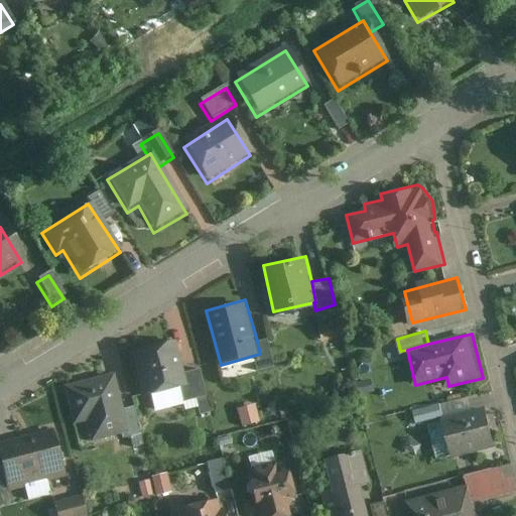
[(186,372),(176,338),(132,351),(145,395),(152,393),(155,408),(185,400),(181,384),(189,382),(186,372)]
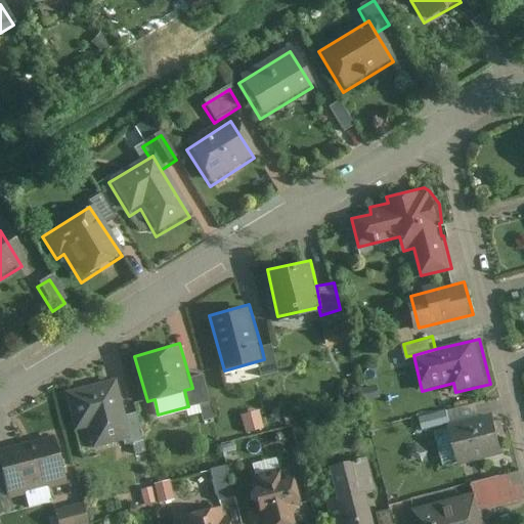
[(272,343),(261,346),(264,359),(260,360),(264,375),(279,369),(272,343)]
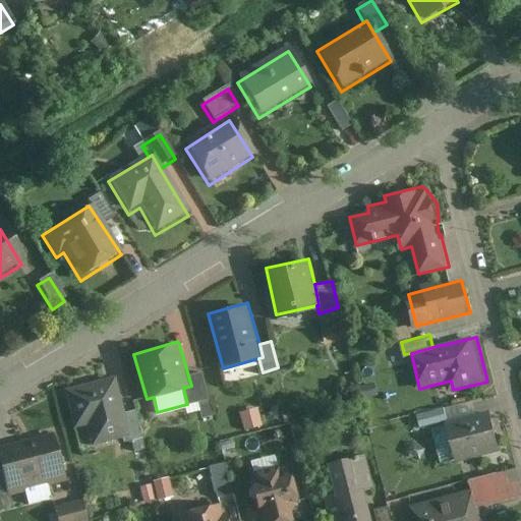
[(203,371),(188,375),(191,386),(183,388),(187,404),(210,398),(203,371)]
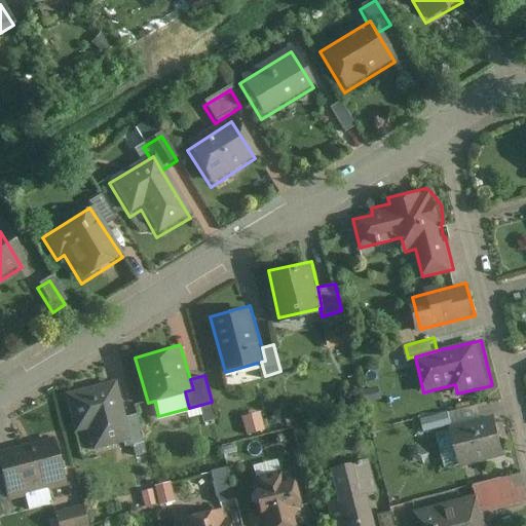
[(127,415),(118,379),(67,392),(77,429),(89,426),(94,447),(127,439),(133,437),(127,415)]
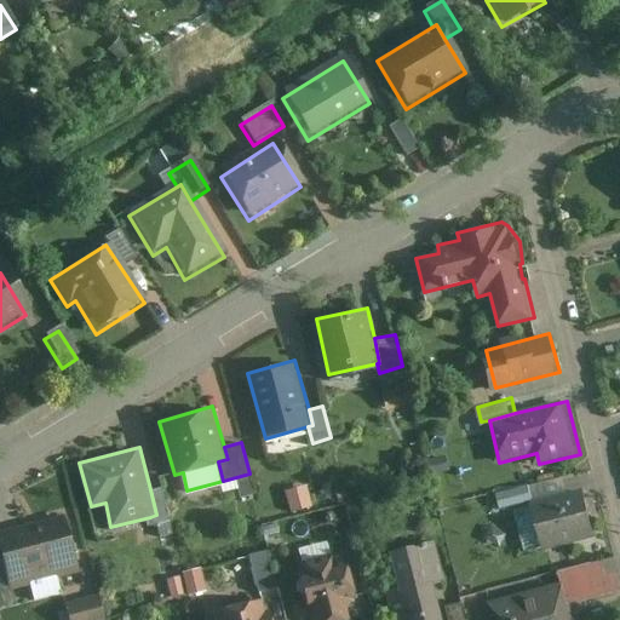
[(292,511),(314,506),(309,483),(286,489),(292,511)]
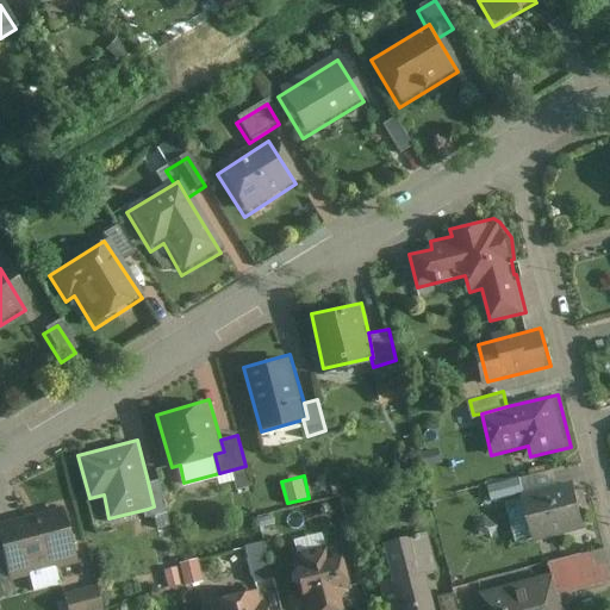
[(160,478),(148,481),(154,506),(148,509),(150,516),(168,511),(160,478)]
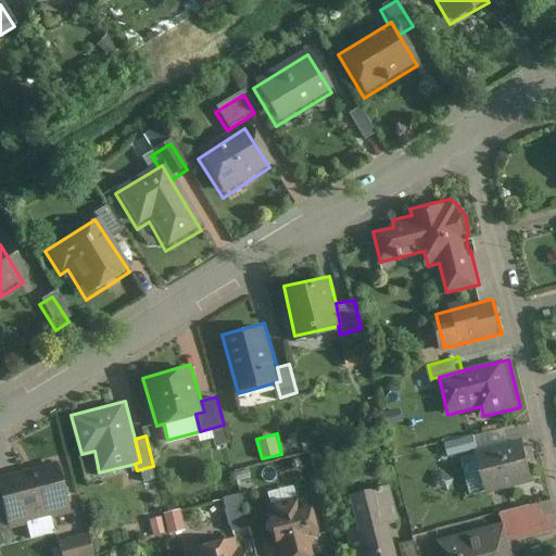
[(478,436),(449,443),(452,454),(480,447),(478,436)]
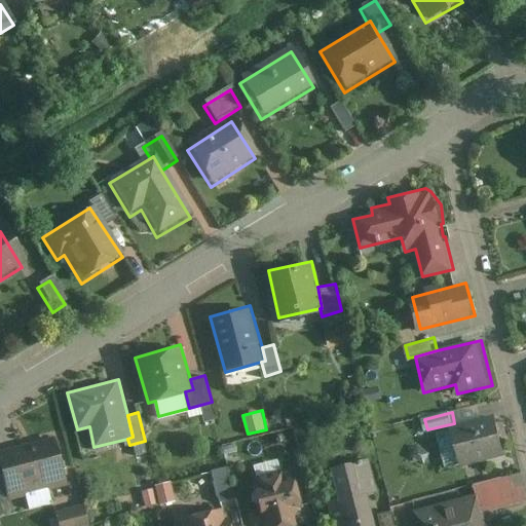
[(510,454),(499,414),(455,424),(465,465),(510,454)]
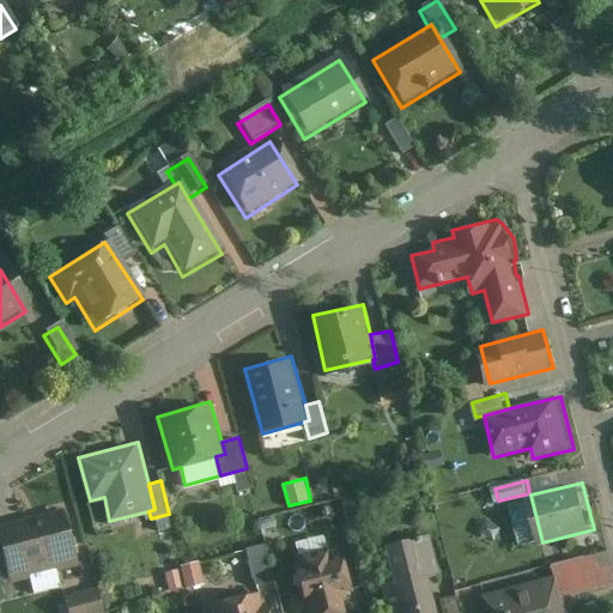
[(67,511),(0,530),(0,544),(12,586),(31,578),(35,593),(62,584),(58,571),(83,565),(67,511)]
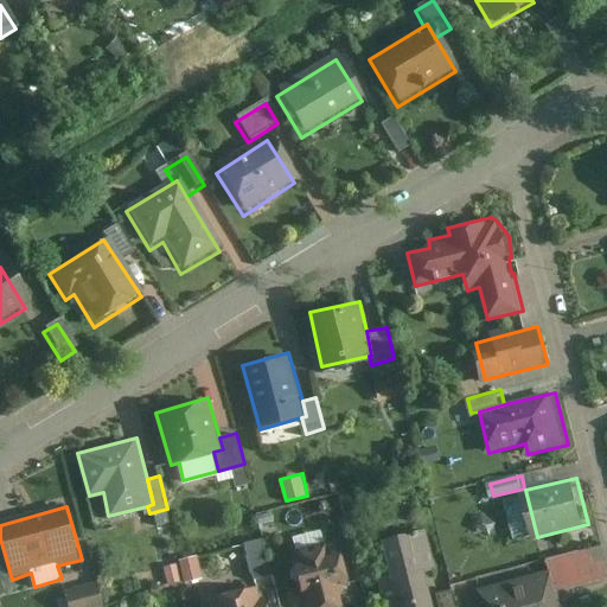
[(442,573),(430,528),(387,540),(395,572),(382,575),(389,606),(439,606),(432,576),(442,573)]
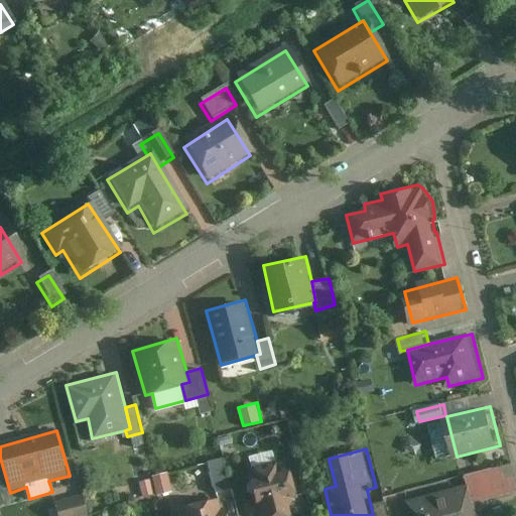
[(232,488),(225,457),(210,460),(218,492),(232,488)]
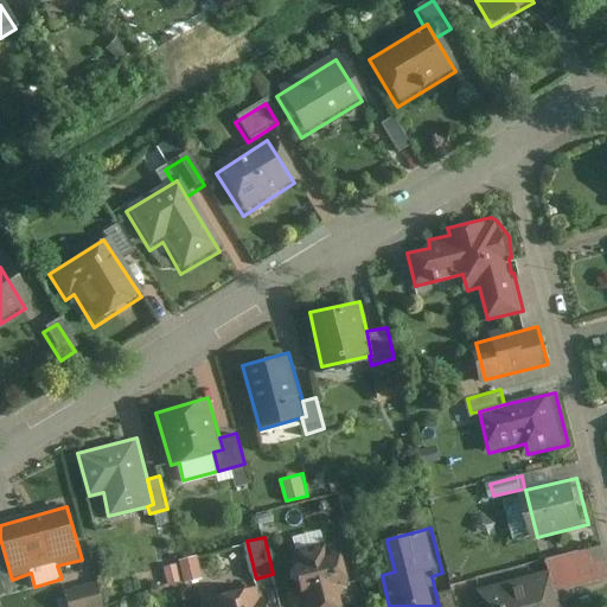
[(330,543),(296,550),(300,566),(294,572),(295,579),(302,581),(307,599),(317,596),(319,606),(333,606),(344,605),(342,596),(350,585),(342,548),(332,550),(330,543)]
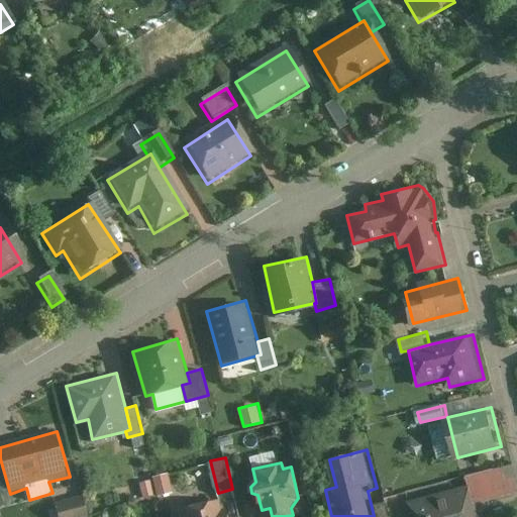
[(472,477),(474,486),(478,503),(516,492),(516,476),(509,478),(506,468),(472,477)]
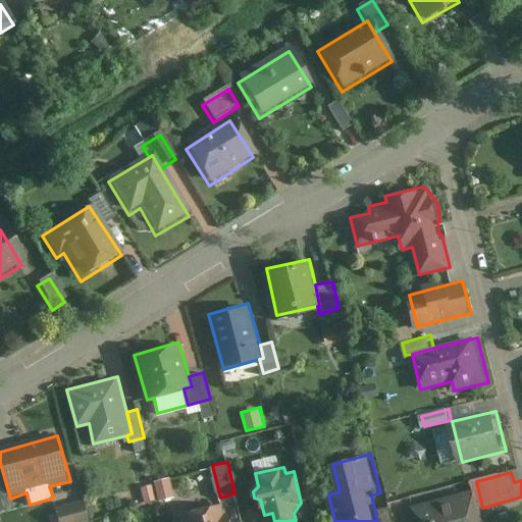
[(142,484),(145,503),(174,498),(171,479),(142,484)]
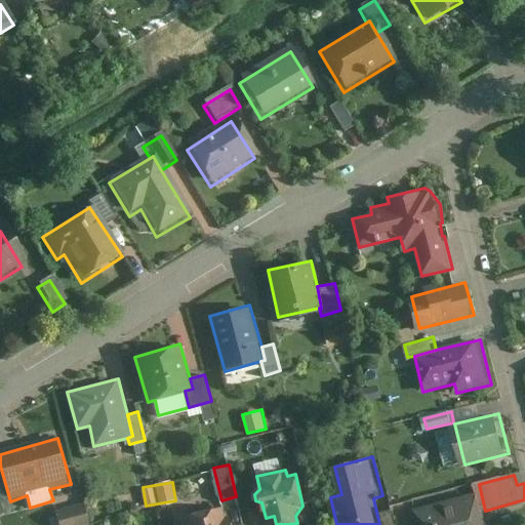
[(481,493),(417,510),(420,524),(488,524),(485,511),(481,493)]
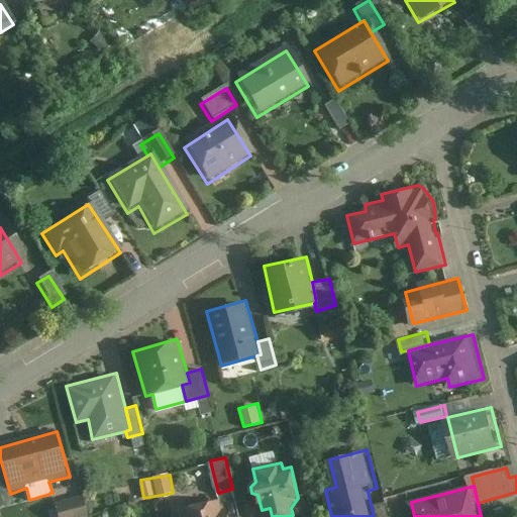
[(76,516),(88,514),(83,495),(58,502),(62,516),(76,516)]
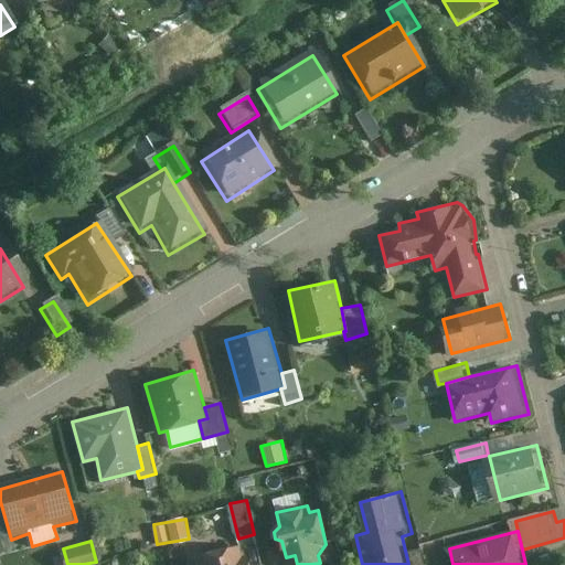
[(244,558),(241,545),(194,556),(195,564),(248,564),(247,558),(244,558)]
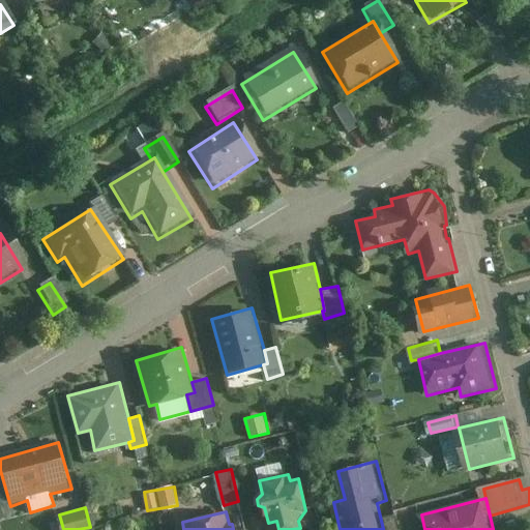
[(400,529),(396,514),(384,517),(386,529),(400,529)]
